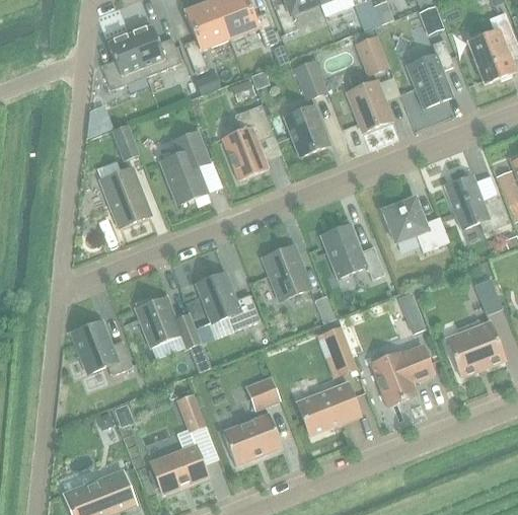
[(100,17),(118,14),(116,0),(106,0),(97,1),(100,17)]
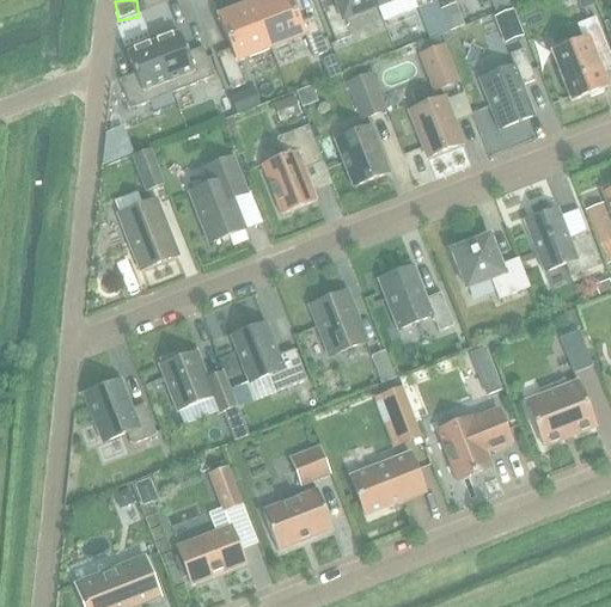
[(270,44),(254,0),(250,0),(238,5),(237,1),(220,7),(221,11),(219,12),(231,44),(218,50),(231,85),(245,80),(237,57),(270,44)]
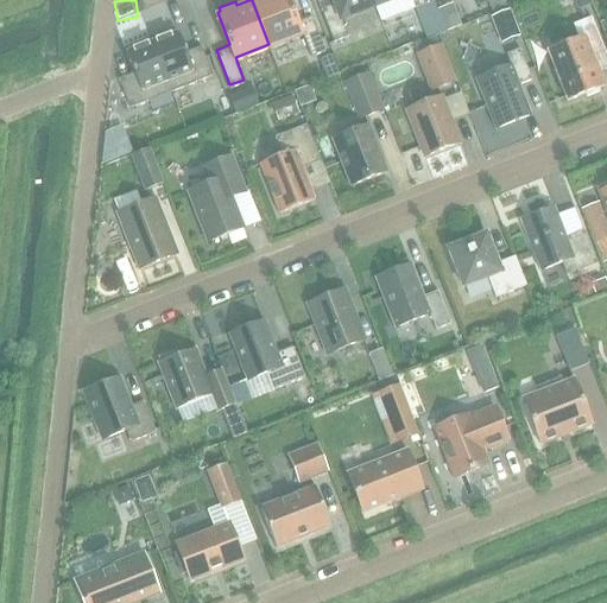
[(252,0),(269,44),(303,31),(311,54),(326,48),(311,12),(298,17),(292,0),(252,0)]
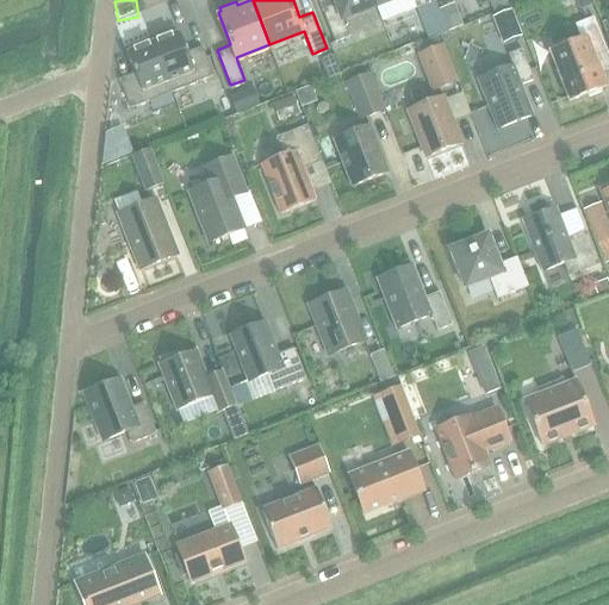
[(377,2),(376,0),(336,0),(322,5),(335,38),(349,33),(342,17),(377,2)]
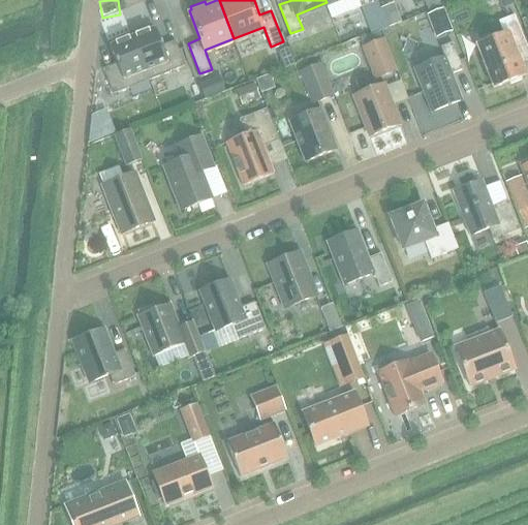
[(444,4),(428,10),(437,33),(453,27),(444,4)]
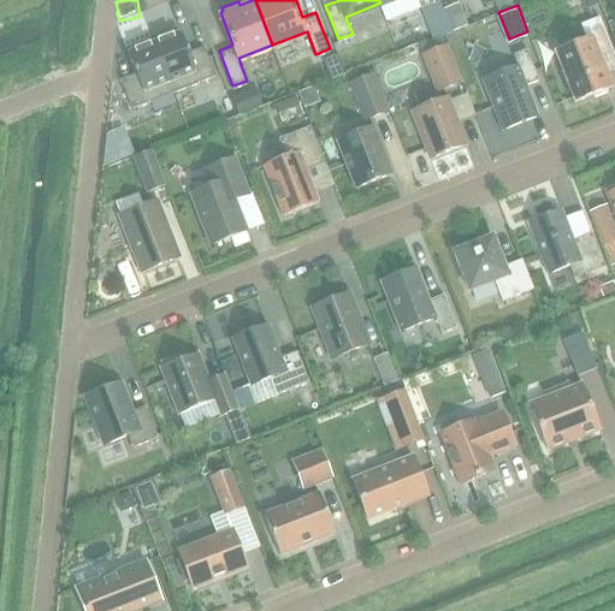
[(581,21),(587,36),(556,48),(575,98),(593,90),(595,94),(608,88),(607,85),(611,83),(597,48),(610,42),(599,13),(581,21)]
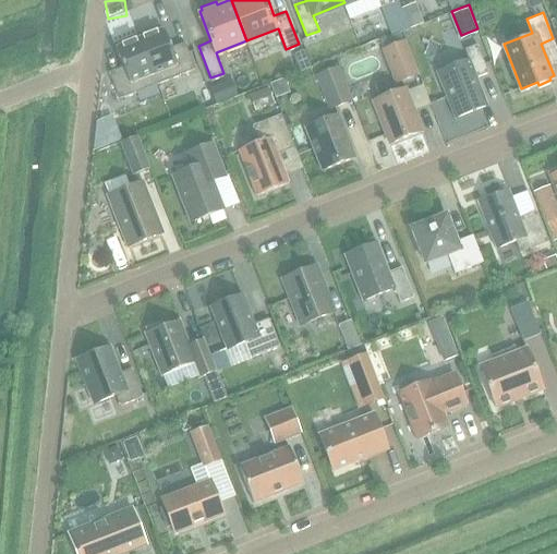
[(164,25),(140,35),(157,81),(195,65),(185,39),(171,45),(164,25)]
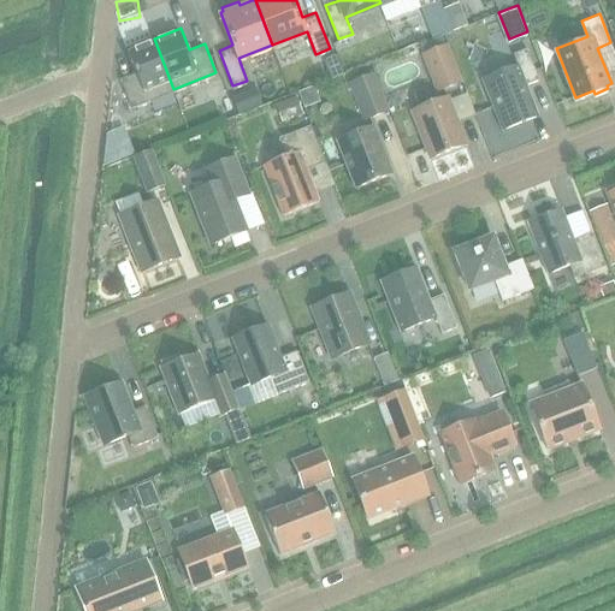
[(442,31),(419,40),(438,88),(461,78),(447,42),(442,31)]
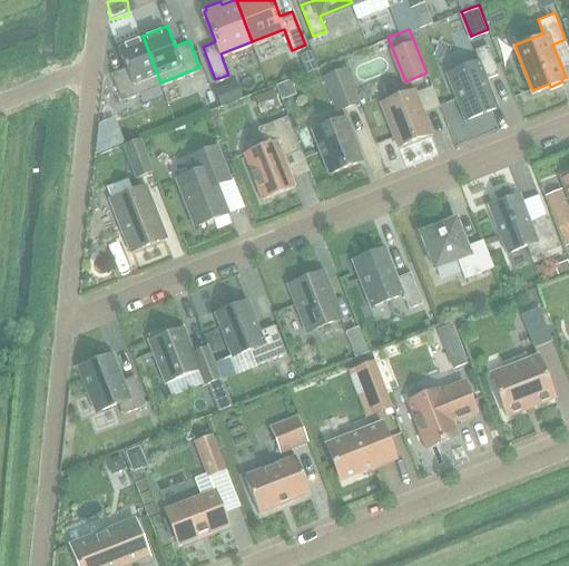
[(160,83),(143,36),(118,45),(126,65),(111,70),(123,98),(160,83)]
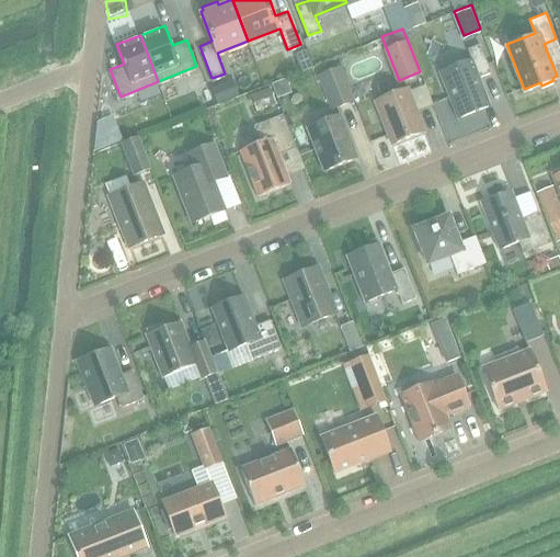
[(344,67),(378,60),(373,36),(340,43),(344,67)]
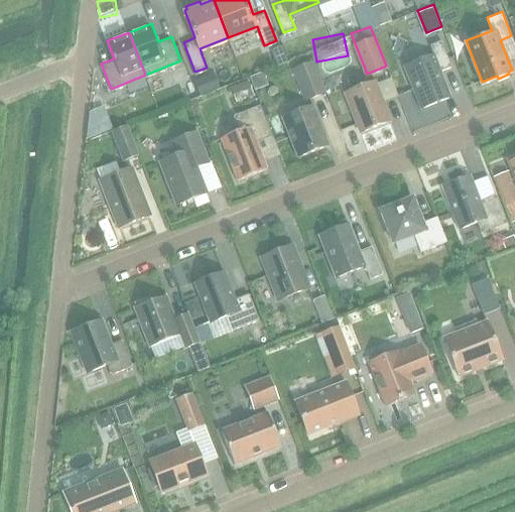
[(451,94),(440,69),(452,65),(441,37),(429,42),(433,52),(404,64),(420,106),(451,94)]
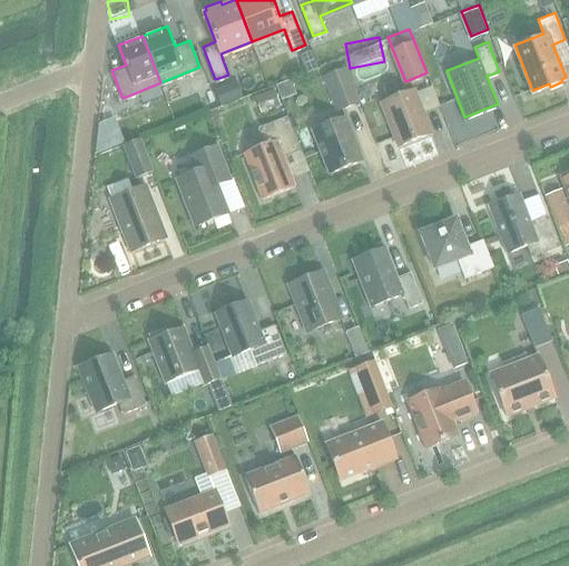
[(312,47),(301,50),(307,68),(319,64),(312,47)]
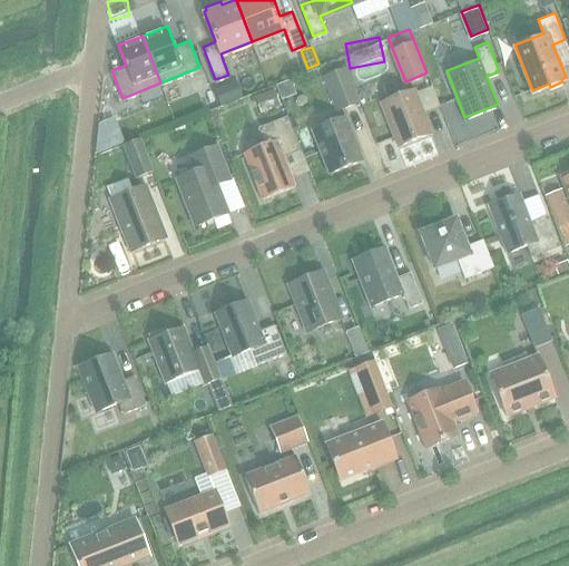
[(337,107),(359,99),(345,66),(324,74),(337,107)]
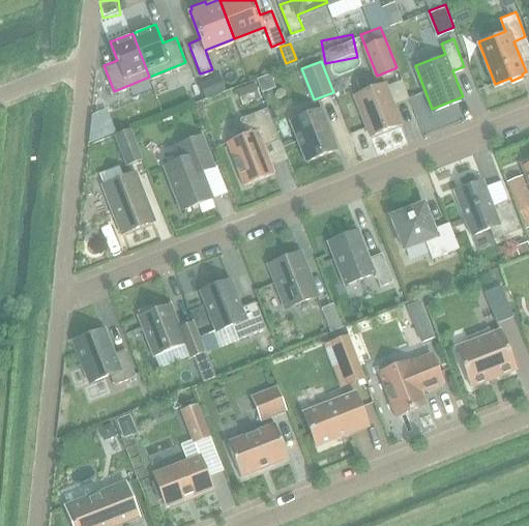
[(219,71),(209,76),(215,89),(225,85),(219,71)]
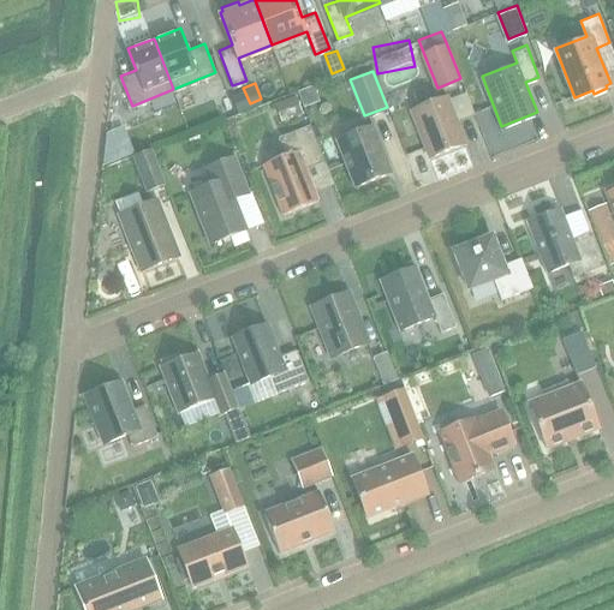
[(297,91),(284,96),(290,112),(302,108),(297,91)]
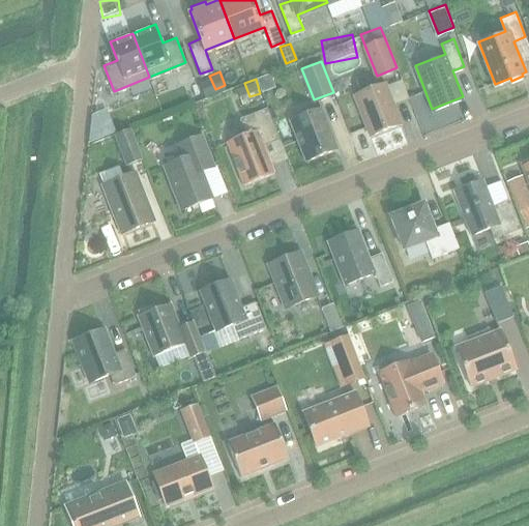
[(385,81),(355,93),(371,134),(401,121),(385,81)]
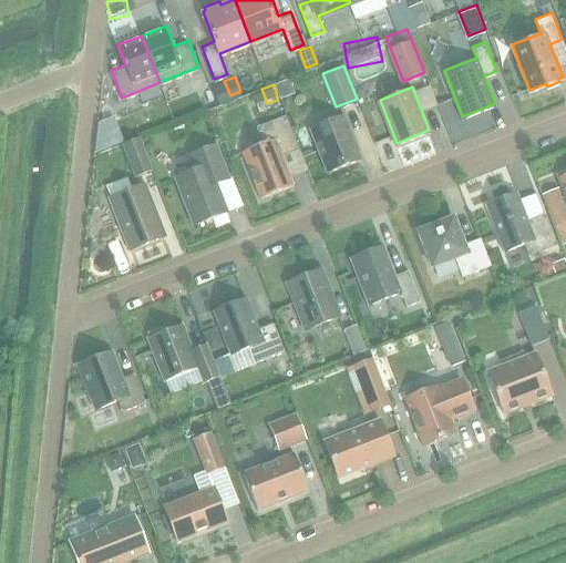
[(99,120),(95,150),(124,139),(114,113),(99,120)]
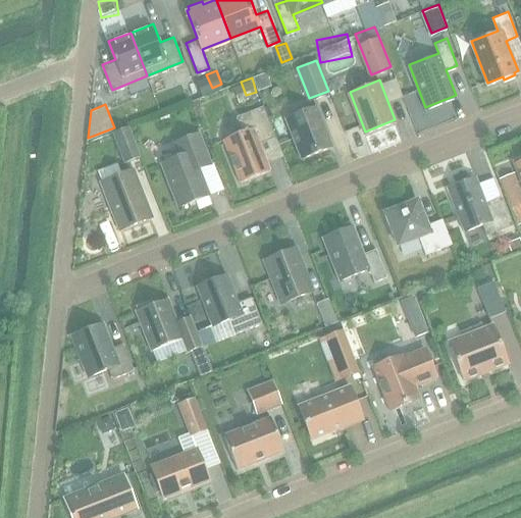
[(259,141),(275,135),(264,104),(237,114),(242,130),(223,137),(240,180),(270,168),(259,141)]
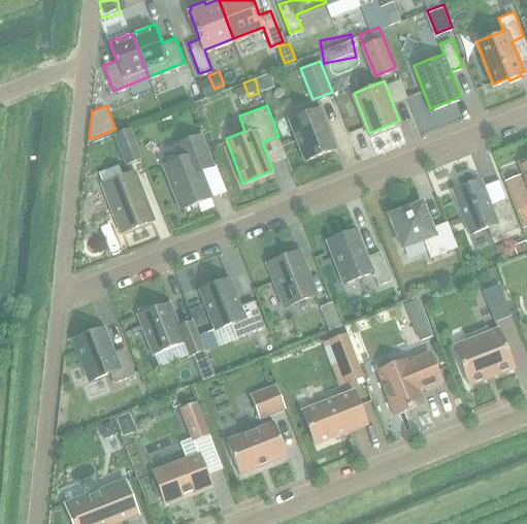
[(305,158),(335,145),(320,105),(290,118),(305,158)]
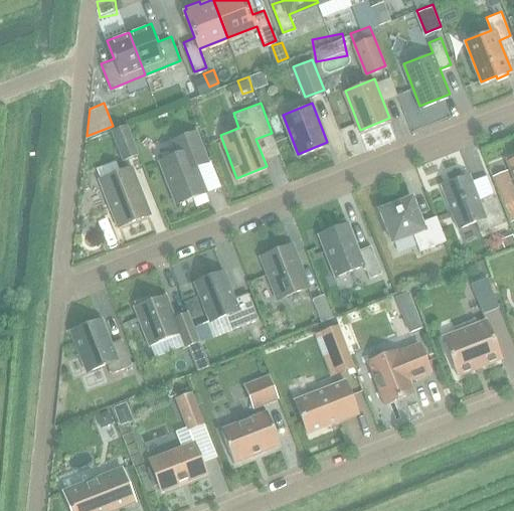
[(138,152),(127,122),(112,128),(123,158),(138,152)]
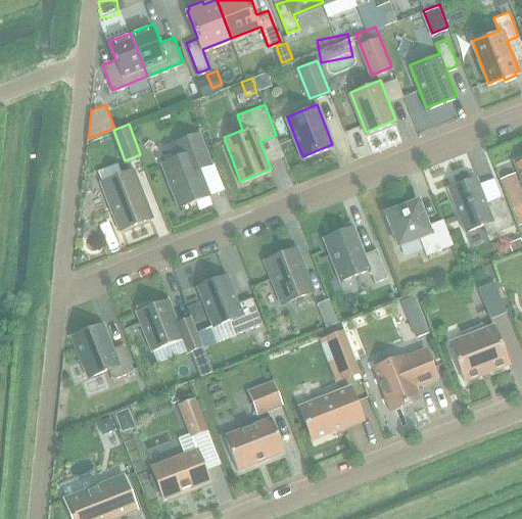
[(179,204),(209,193),(199,167),(211,161),(199,131),(175,141),(180,154),(162,161),(179,204)]
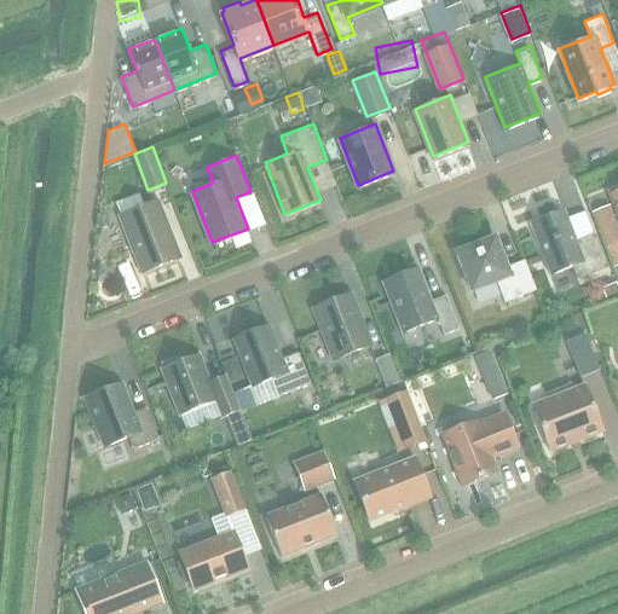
[(120,213),(143,270),(180,255),(157,198),(120,213)]
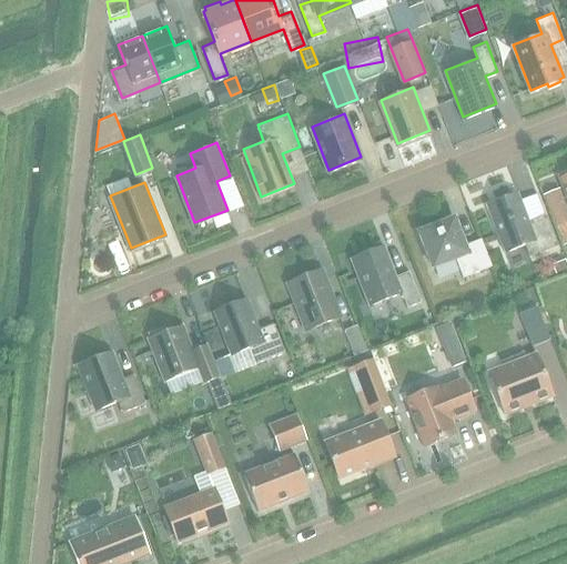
[(564,241),(566,240),(566,205),(559,187),(544,192),(564,241)]
